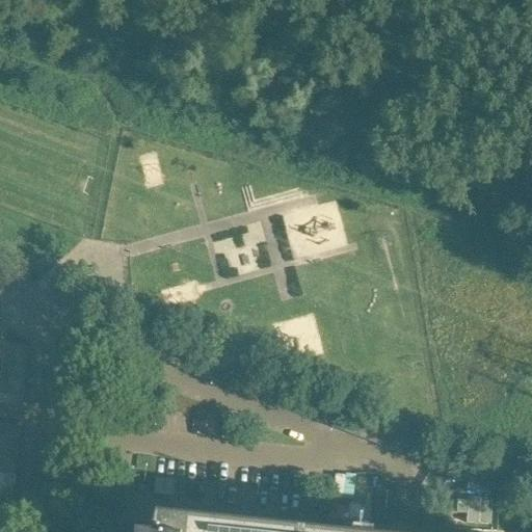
[(0,418),(21,421),(22,409),(0,407),(0,418)]
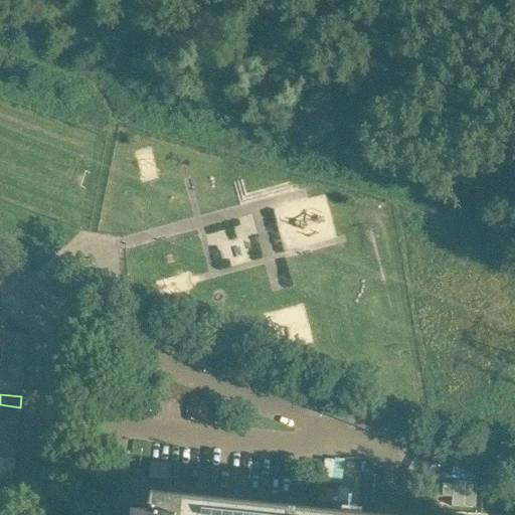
[(18,426),(0,424),(0,437),(17,439),(18,426)]
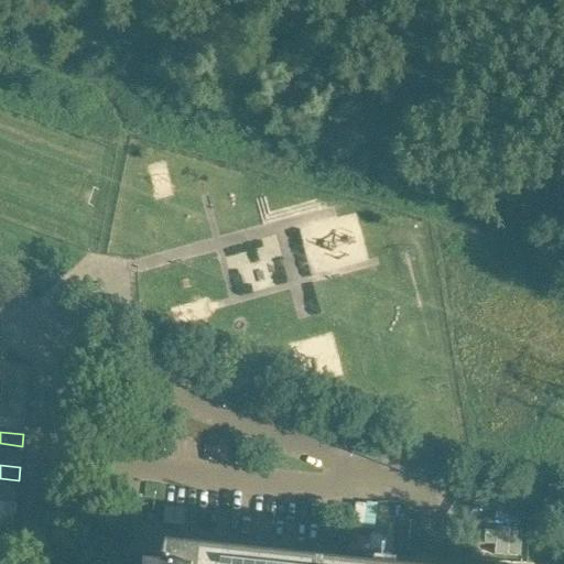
[(0,491),(18,494),(19,480),(0,478),(0,491)]
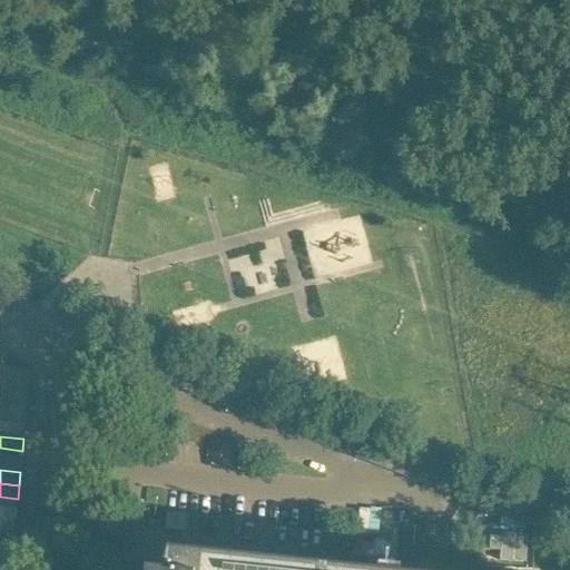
[(0,497),(0,510),(17,512),(18,499),(0,497)]
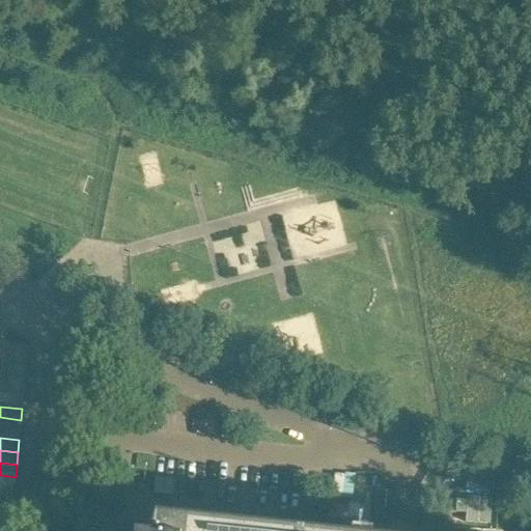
[(0,487),(14,488),(16,477),(0,475),(0,487)]
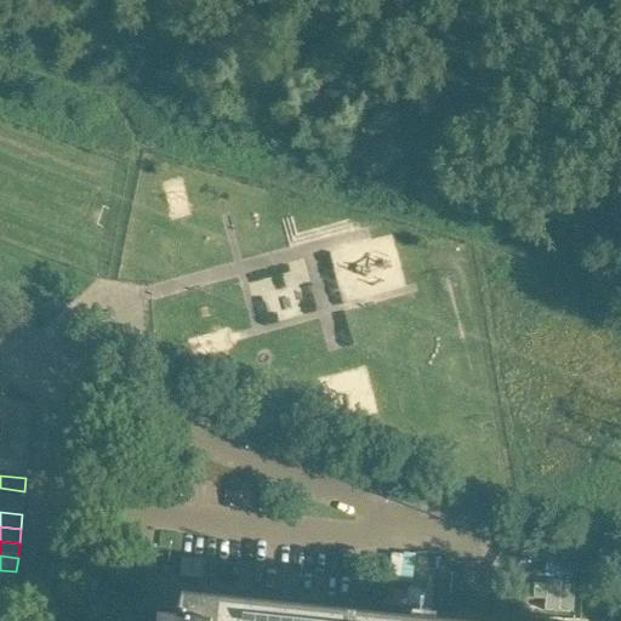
[(0,582),(15,585),(16,571),(0,570),(0,582)]
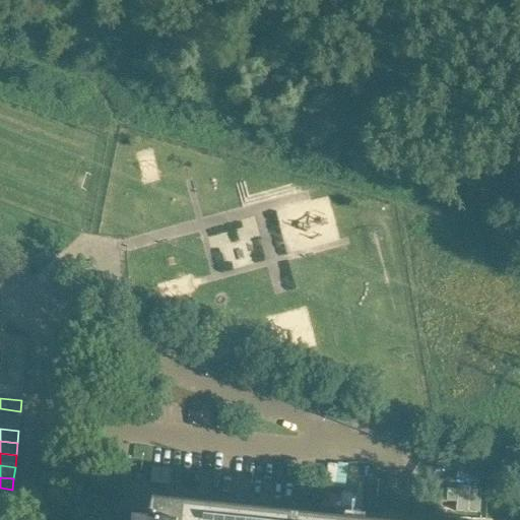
[(135,510),(135,511),(133,519),(179,519),(157,518),(157,513),(135,510)]
